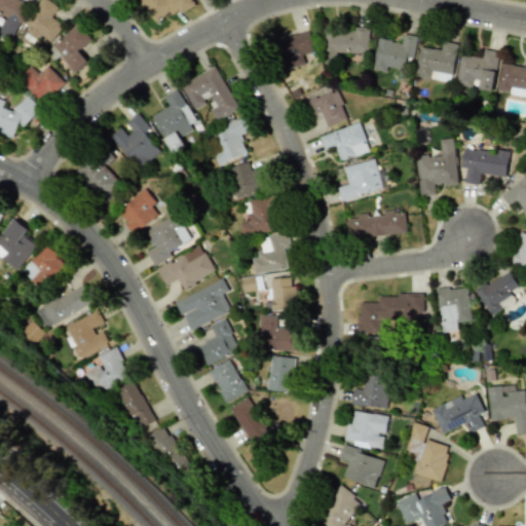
[(28,3),(20,0),(0,0),(0,13),(4,15),(1,24),(15,31),(28,3)]
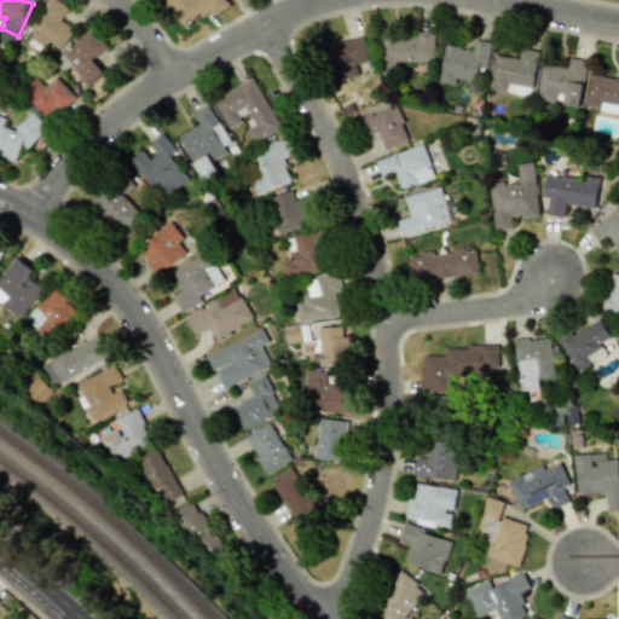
[(68,9),(56,0),(46,0),(24,32),(44,46),(46,41),(58,50),(73,29),(59,19),(68,9)]
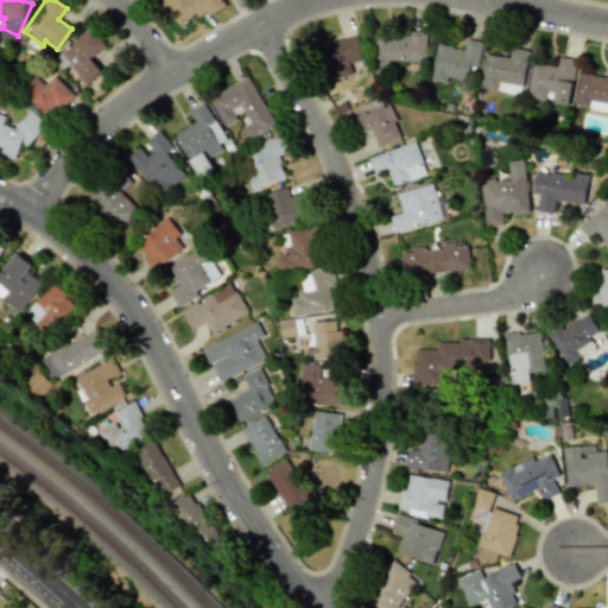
[(159,0),(162,5),(181,26),(187,20),(206,12),(208,14),(225,7),(221,0),(159,0)]
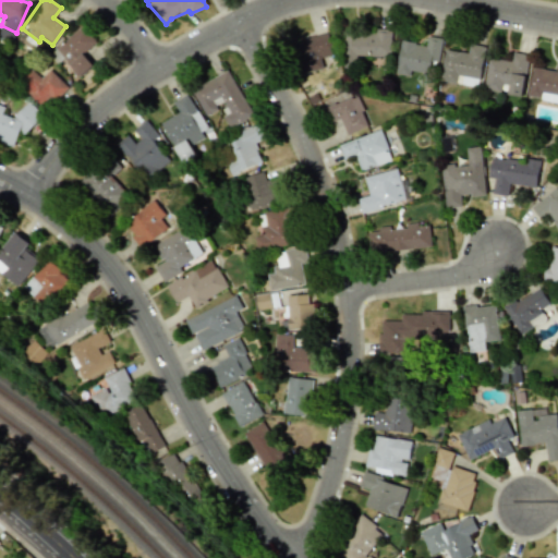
[(93,65),(82,52),(95,41),(82,25),(55,47),(77,77),(93,65)]
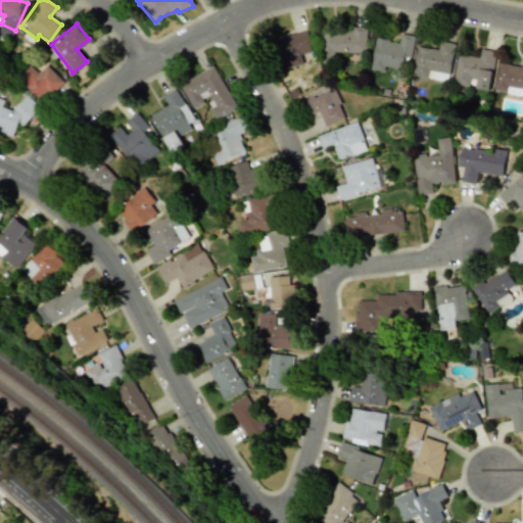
[(366,29),(323,28),(322,61),(334,61),(334,52),(366,53),(366,29)]
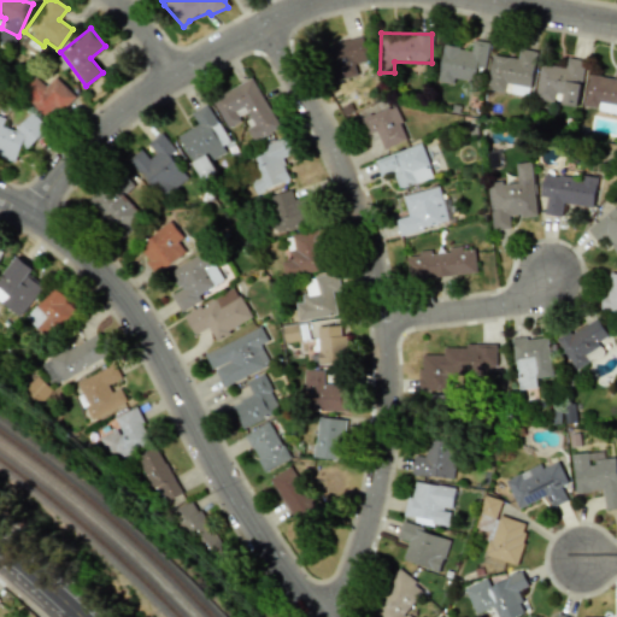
[(333,80),(357,76),(354,63),(368,60),(364,37),(327,43),(333,80)]
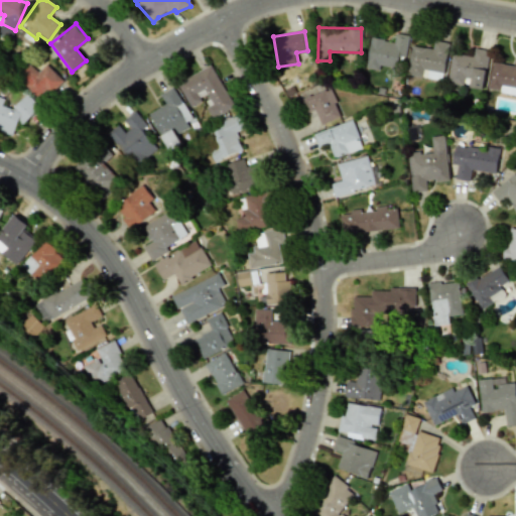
[(370,37),(365,69),(378,70),(378,66),(396,68),(398,54),(405,55),(408,34),(394,32),(393,41),(370,37)]
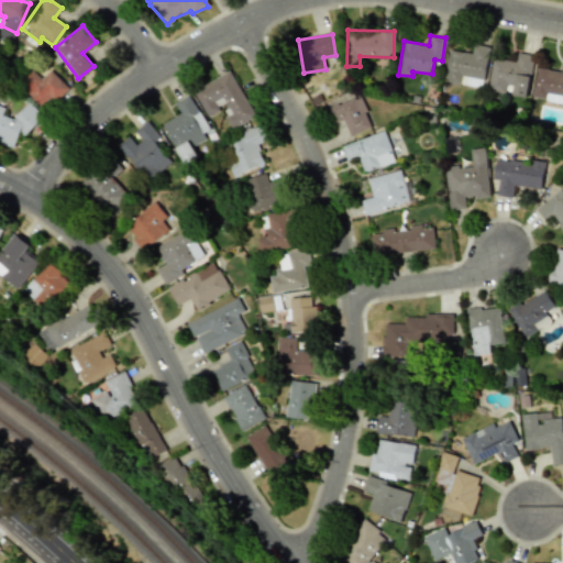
[(488,47),(473,44),(471,53),(449,50),(442,80),(482,88),(488,47)]
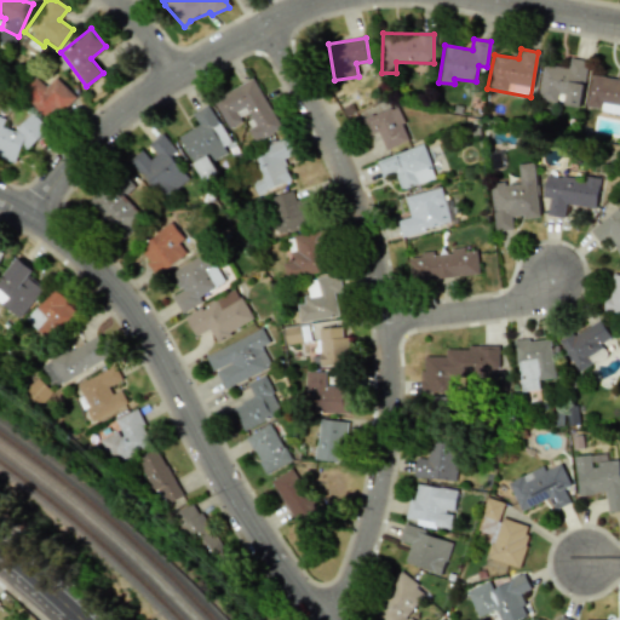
[(579,107),(587,61),(569,57),(568,68),(541,64),(537,99),(555,102),(557,93),(564,95),(563,104),(579,107)]
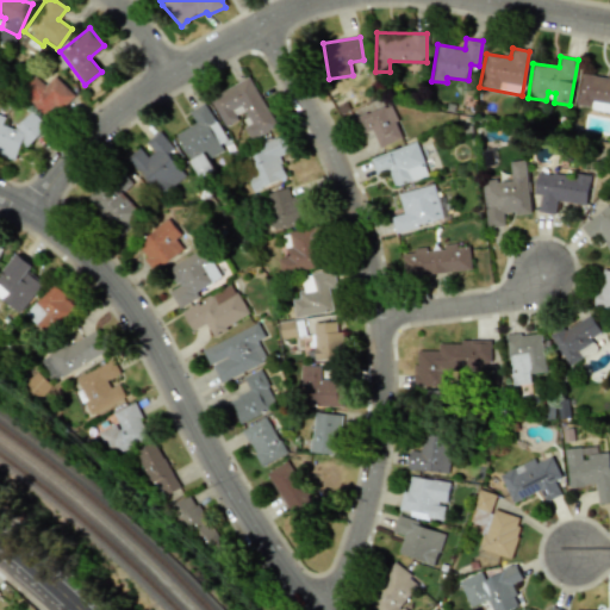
[(582,74),(576,106),(609,111),(609,67),(609,78),(582,74)]
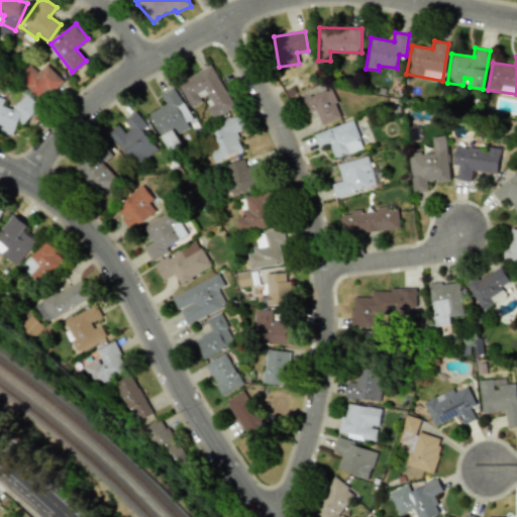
[(44,64),(36,72),(27,64),(15,77),(40,101),(61,79),(44,64)]
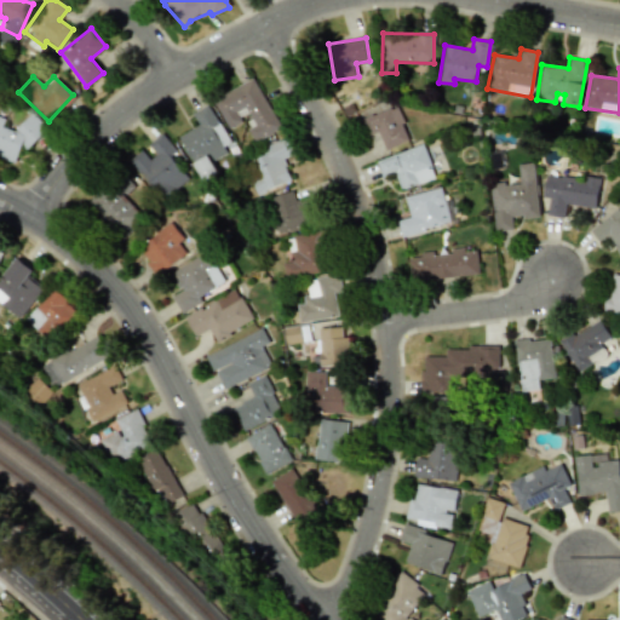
[(280,128),(253,78),(212,99),(228,128),(241,121),(239,116),(247,112),(254,125),(246,128),(253,142),(280,128)]
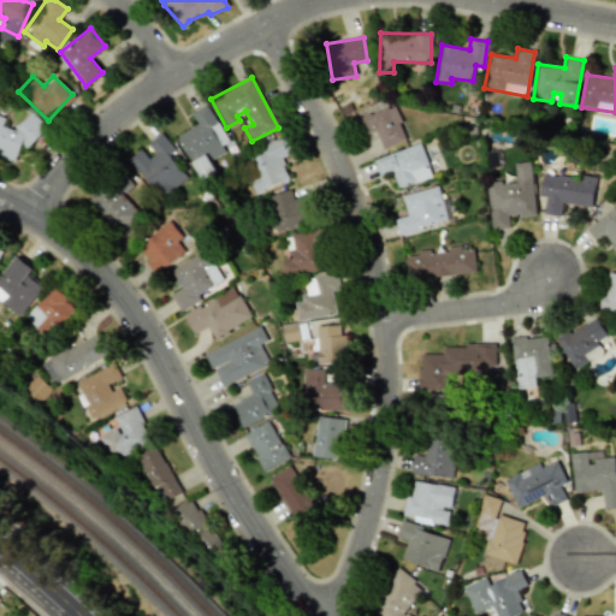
[(201,179),(214,171),(207,158),(230,146),(206,102),(189,112),(196,124),(176,135),(201,179)]
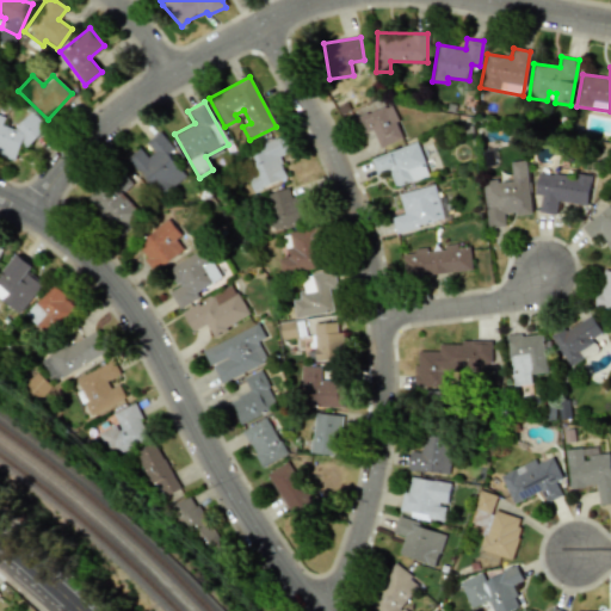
[(403,137),(389,104),(352,118),(358,135),(371,129),(380,148),(403,137)]
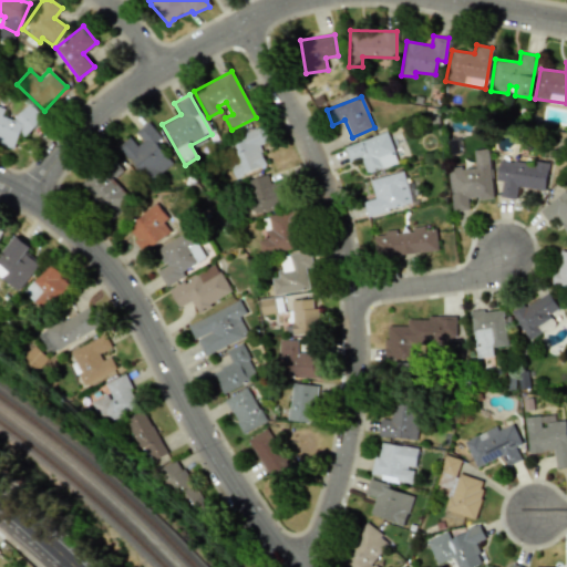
[(0,143),(12,148),(18,135),(22,140),(43,116),(28,103),(12,120),(1,115),(3,109),(0,106),(0,143)]
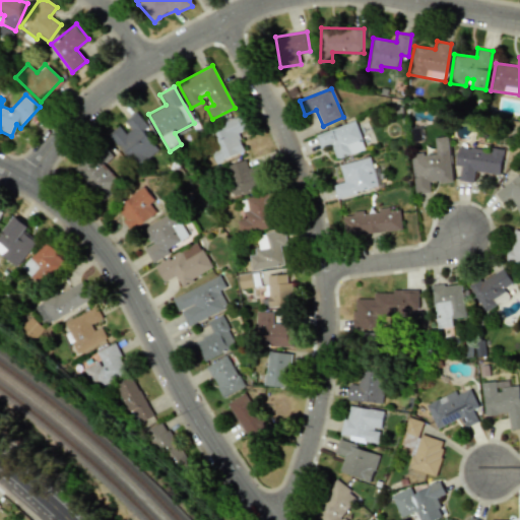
[(141,130),(147,126),(135,111),(123,121),(130,129),(125,133),(119,125),(109,133),(136,167),(156,149),(141,130)]
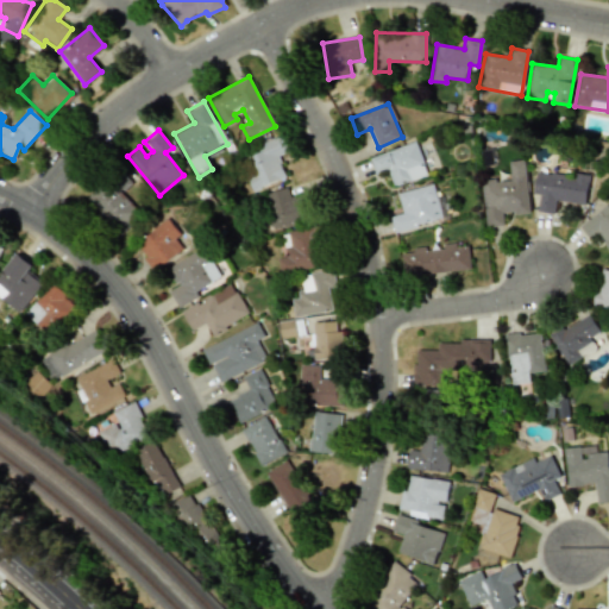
[(284,177),(276,155),(288,151),(282,135),(252,145),(256,152),(240,158),(252,189),(284,177)]
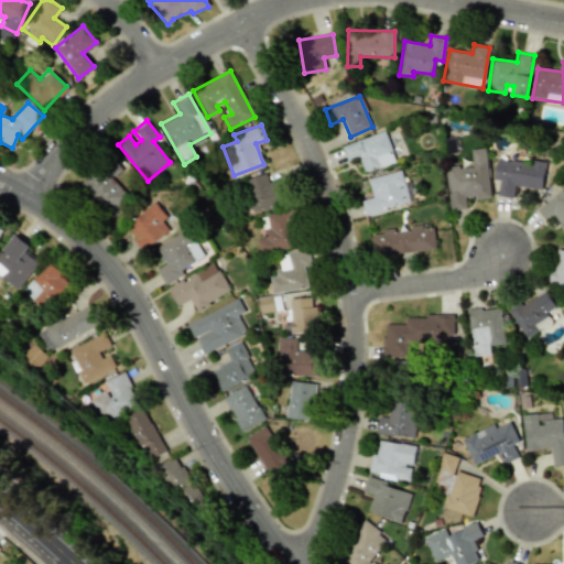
[(342,145),(347,160),(359,156),(365,172),(396,162),(384,131),(342,145)]
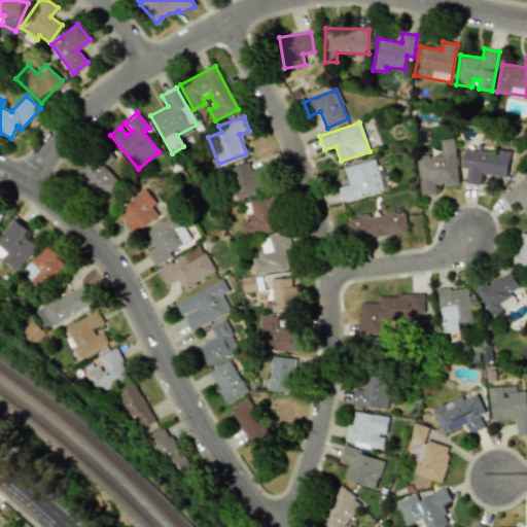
[(419,196),(435,195),(434,185),(457,183),(453,138),(438,139),(441,154),(416,156),(419,196)]
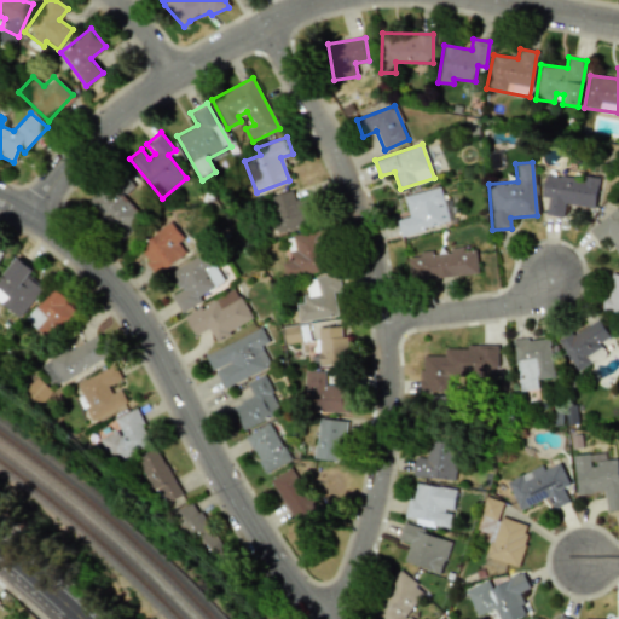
[(594,207),(597,177),(585,175),(584,179),(544,174),(542,197),(547,197),(544,214),(562,217),(563,203),(594,207)]
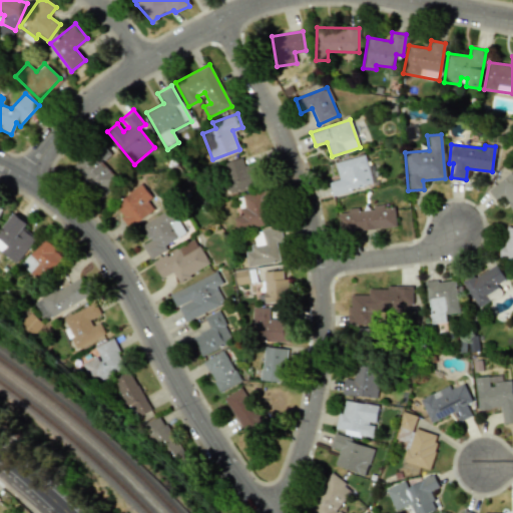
[(101,195),(117,181),(89,150),(73,165),(101,195)]
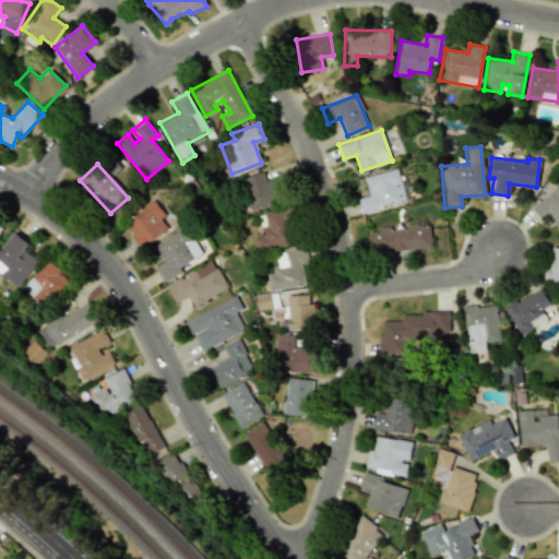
[(365,176),(369,195),(358,198),(361,212),(405,202),(397,168),(365,176)]
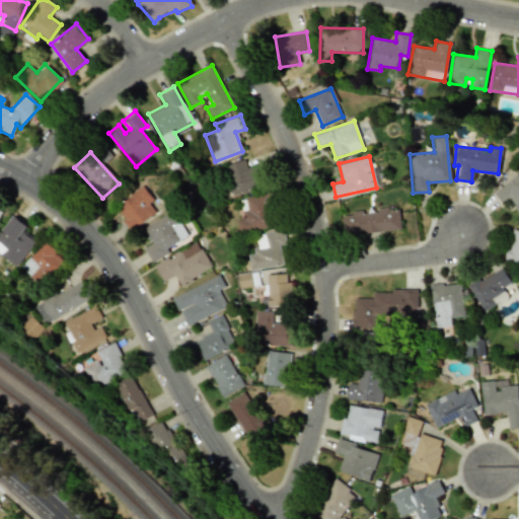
[(224,164),(232,194),(267,186),(262,164),(246,168),(244,159),(224,164)]
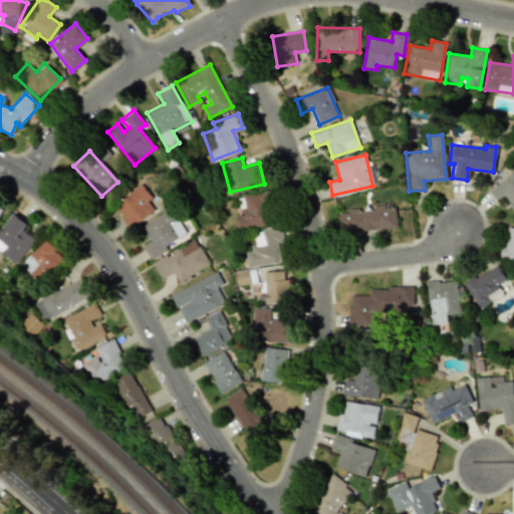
[(152,197),(140,184),(113,207),(132,228),(154,208),(148,202),(152,197)]
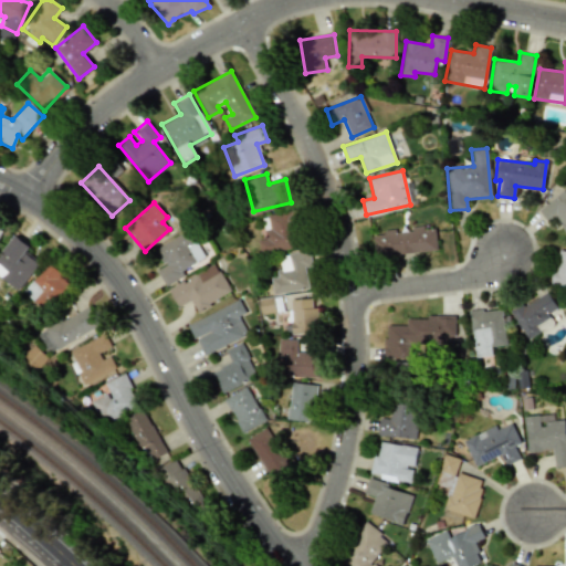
[(266,216),(272,232),(255,238),(261,255),(304,242),(293,208),(266,216)]
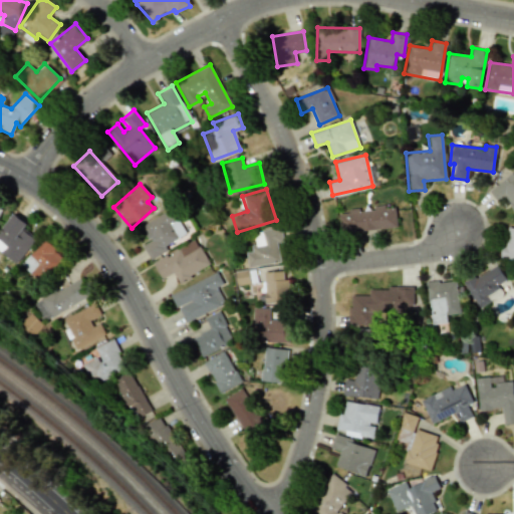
[(397,228),(395,205),(373,207),(373,209),(338,212),(340,233),(397,228)]
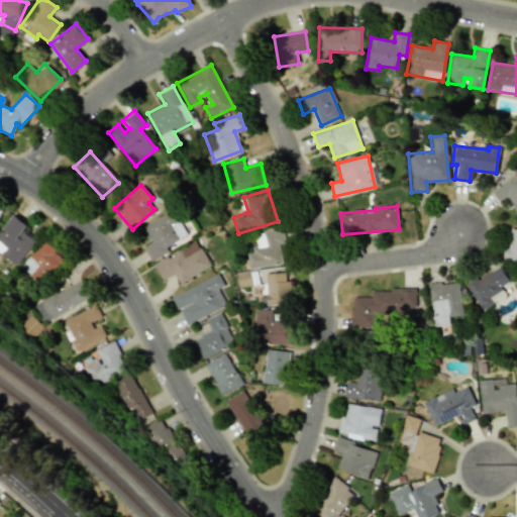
[(187,235),(173,209),(140,227),(149,242),(142,246),(150,261),(169,251),(166,246),(187,235)]
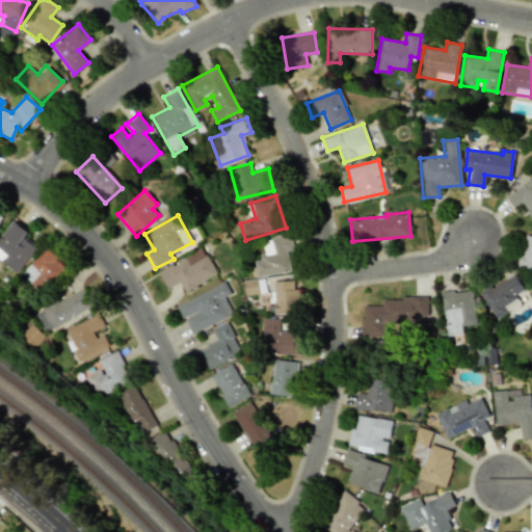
[(24,236),(27,232),(16,221),(0,239),(0,260),(15,272),(36,247),(24,236)]
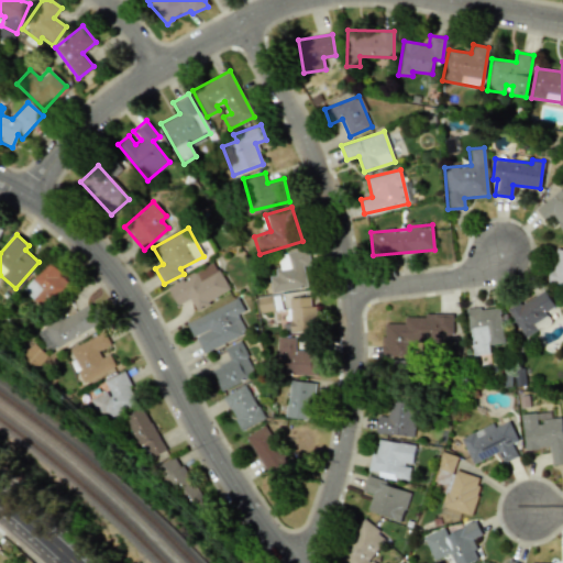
[(307,286),(302,265),(310,264),(307,249),(277,254),(280,272),(268,274),(272,293),(307,286)]
